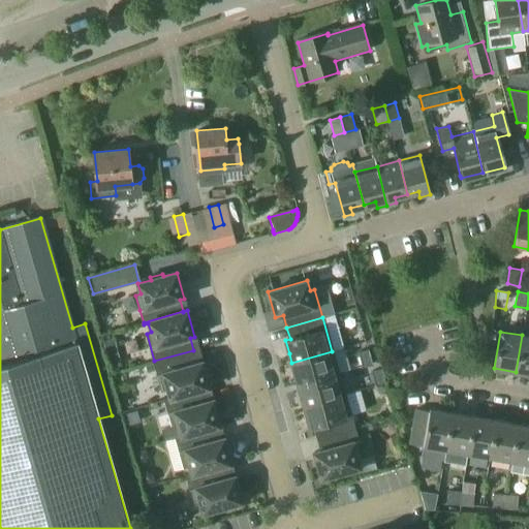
[(516,372),(528,373),(528,336),(522,335),(516,372)]
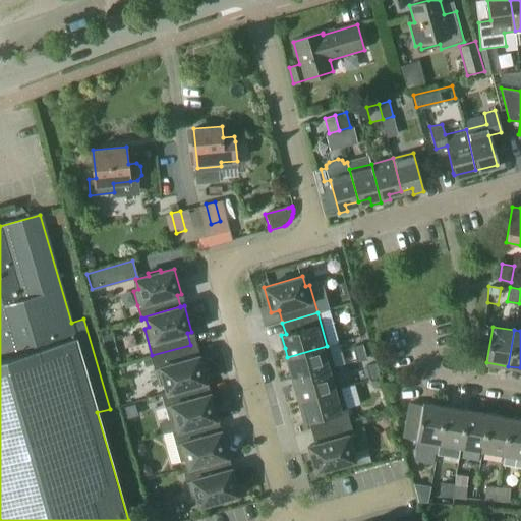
[(113,334),(102,337),(107,352),(117,349),(113,334)]
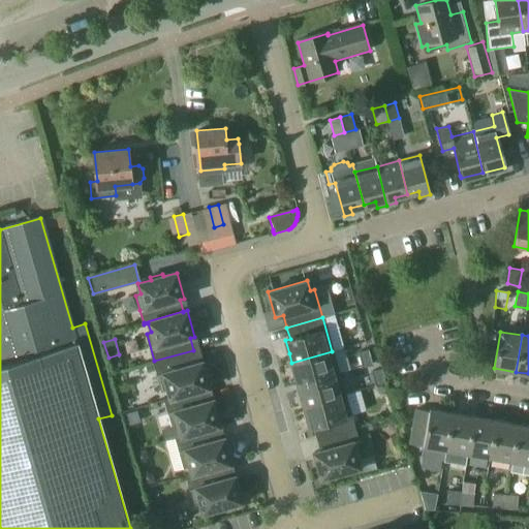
[(359,352),(363,366),(372,364),(368,349),(359,352)]
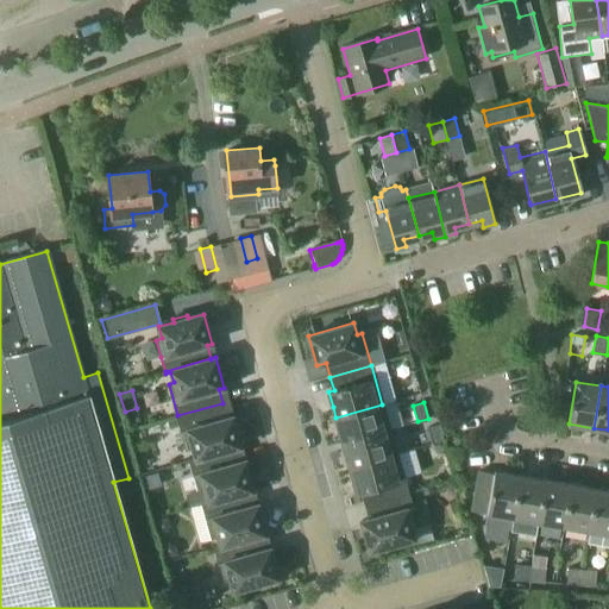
[(223,403),(177,415),(187,450),(192,449),(195,458),(190,459),(190,460),(236,447),(240,446),(232,416),(227,418),(223,403)]
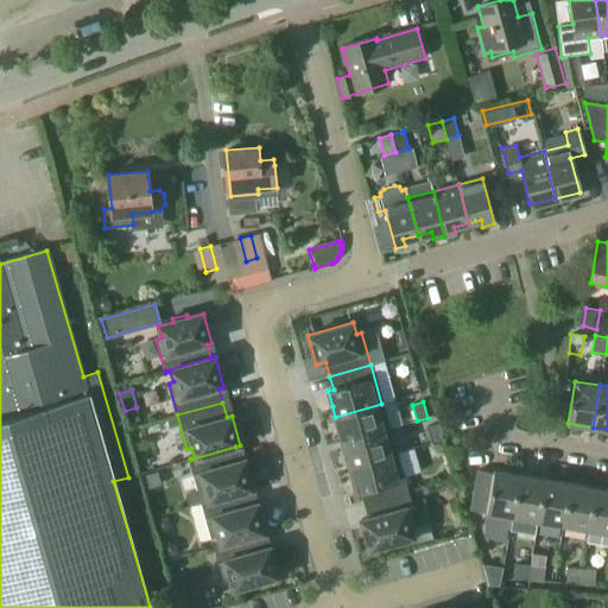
[(381,404),(335,417),(342,442),(388,429),(381,404)]
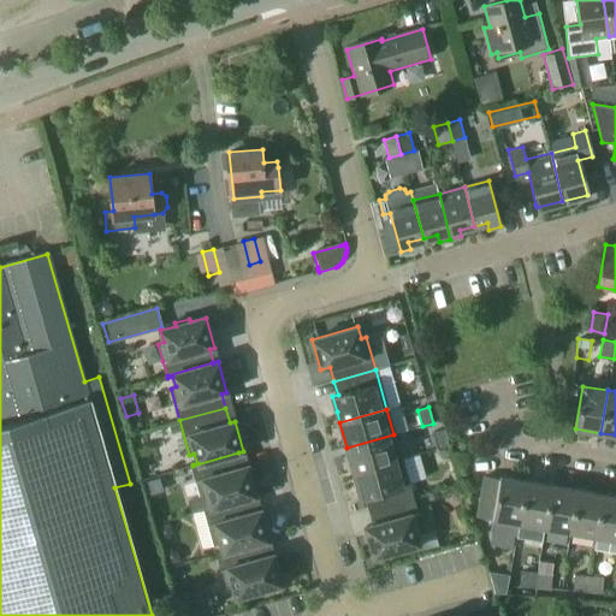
[(449,445),(445,430),(433,432),(438,449),(449,445)]
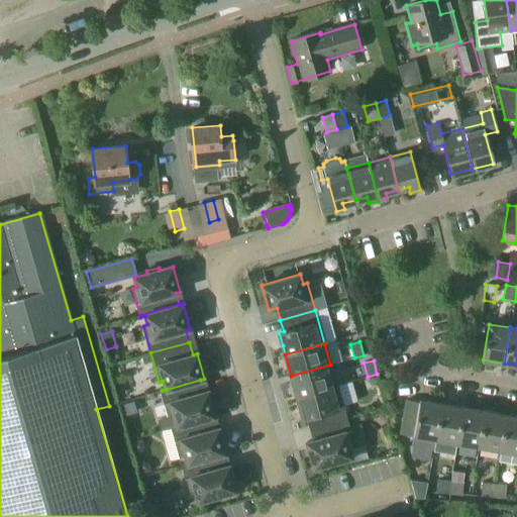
[(330,365),(291,376),(297,397),(336,385),(330,365)]
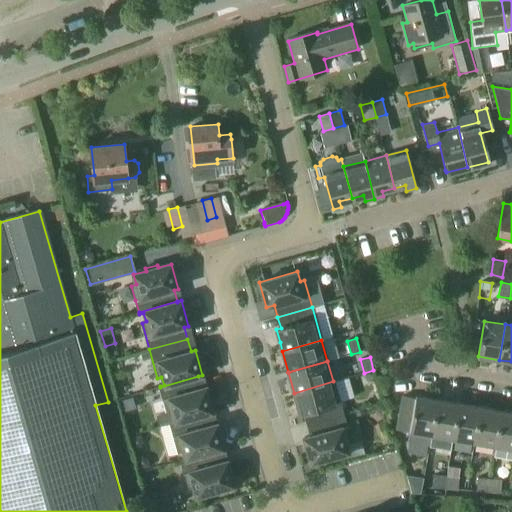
[(209,414),(213,412),(206,387),(201,388),(198,376),(160,387),(168,415),(172,414),(175,422),(170,423),(171,425),(209,414)]
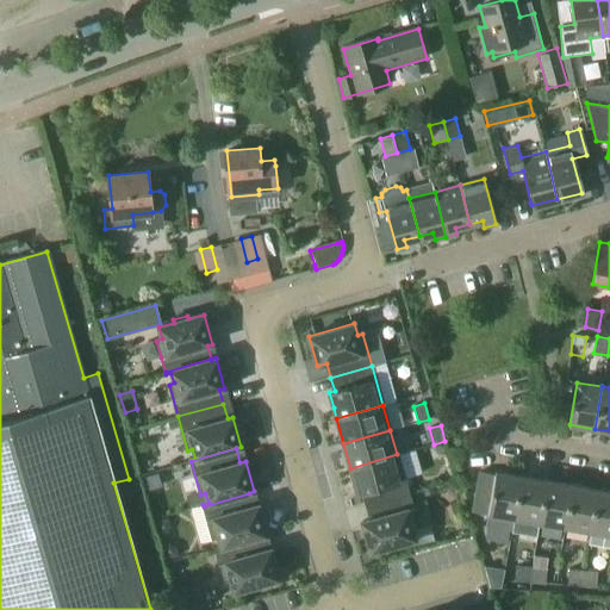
[(414,450),(400,454),(405,474),(418,471),(414,450)]
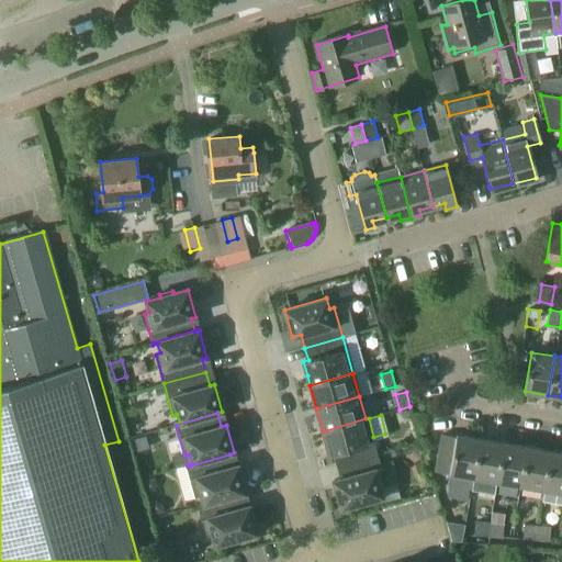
[(366,418),(323,431),(329,454),(335,453),(338,465),(377,456),(366,418)]
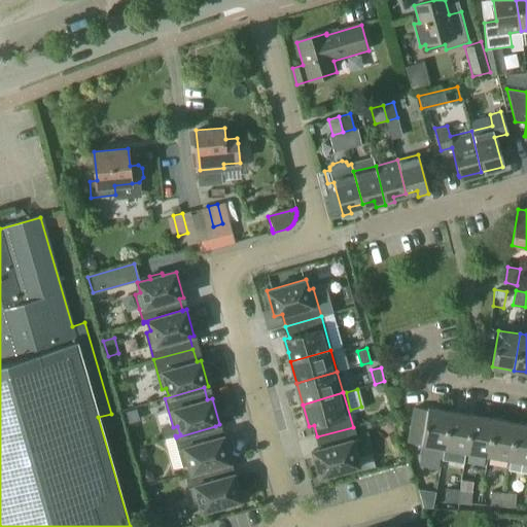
[(407,443),(421,446),(419,455),(442,459),(443,449),(450,412),(428,409),(427,411),(413,408),(407,443)]
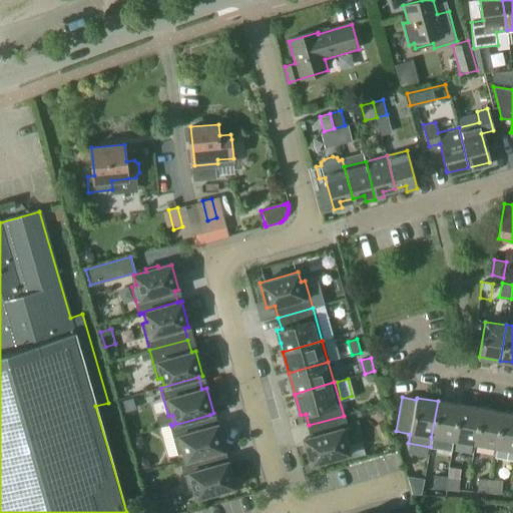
[(431,437),(453,441),(460,405),(438,401),(431,437)]
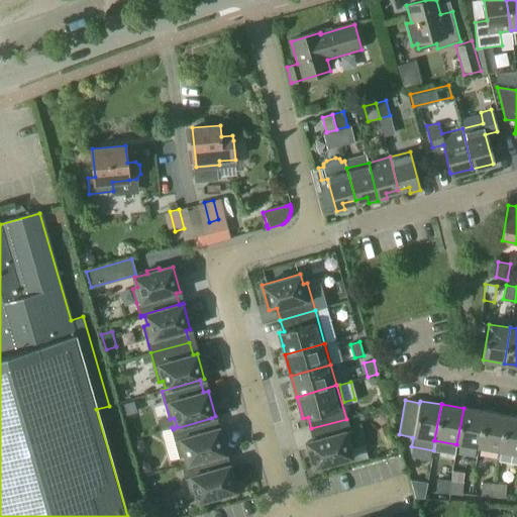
[(456,444),(479,448),(485,412),(463,408),(456,444)]
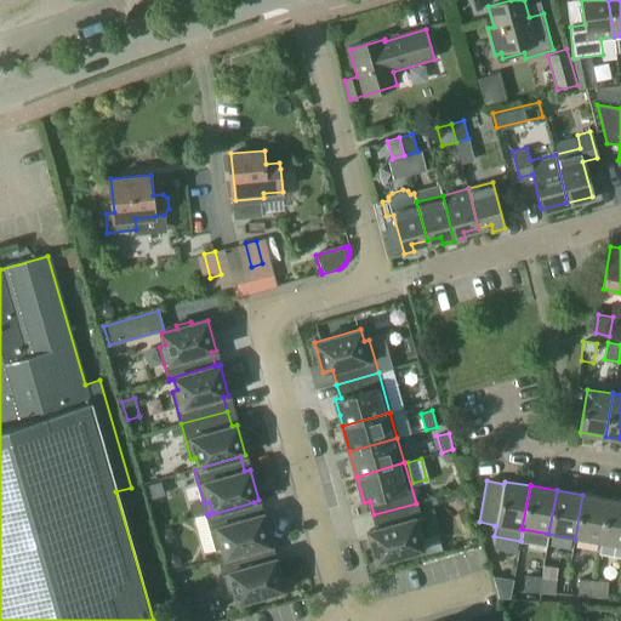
[(575,539),(600,543),(608,500),(582,495),(575,539)]
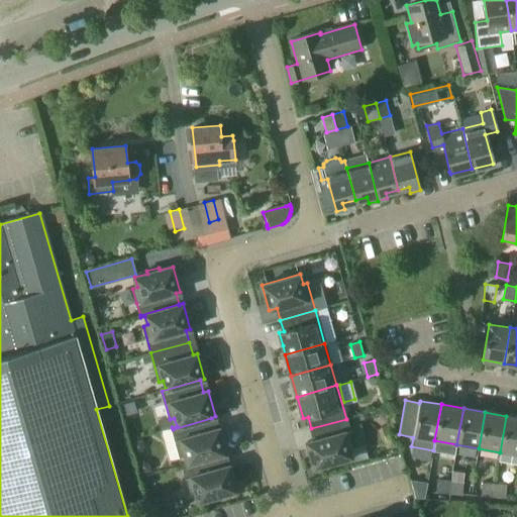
[(516,464),(516,417),(506,416),(500,452),(498,461),(516,464)]
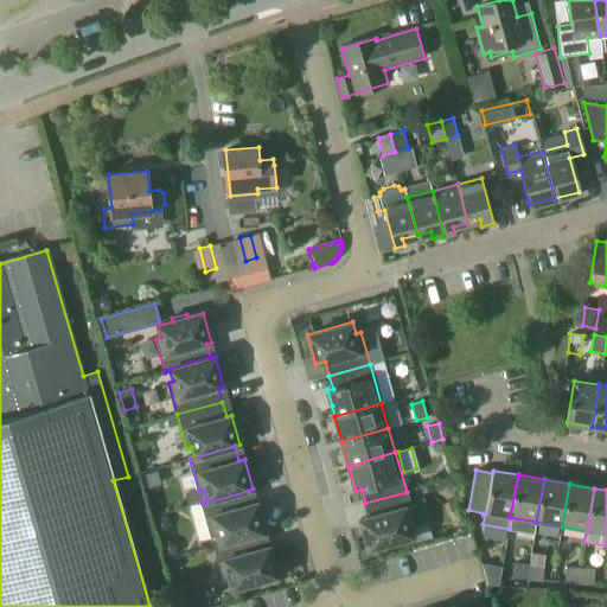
[(216,548),(261,536),(260,535),(264,532),(256,503),(251,504),(248,491),(203,504),(211,536),(217,535),(219,544),(215,545),(216,548)]
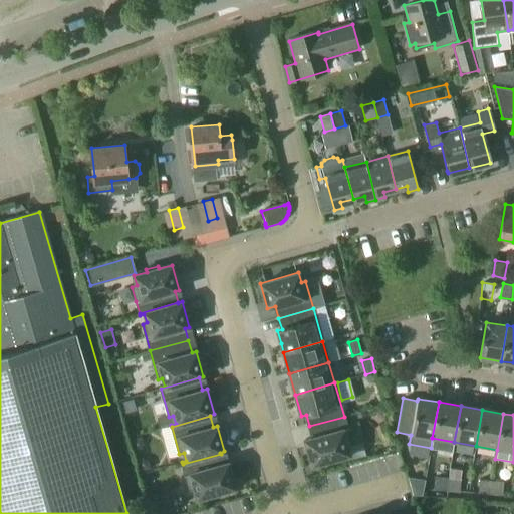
[(312,465),(325,462),(325,464),(337,461),(337,459),(350,455),(347,445),(351,444),(344,417),(309,426),(312,438),(304,440),(312,465)]
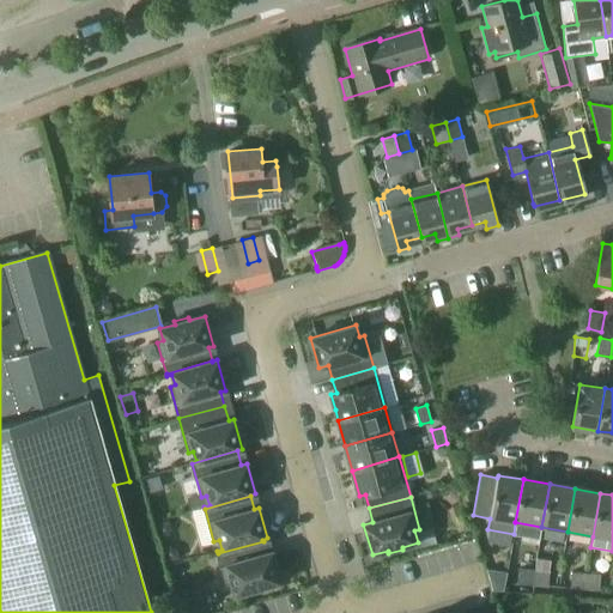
[(252,594),(266,590),(265,587),(280,582),(272,552),(266,553),(263,541),(218,553),(226,586),(231,583),(235,595),(250,592),(252,594)]
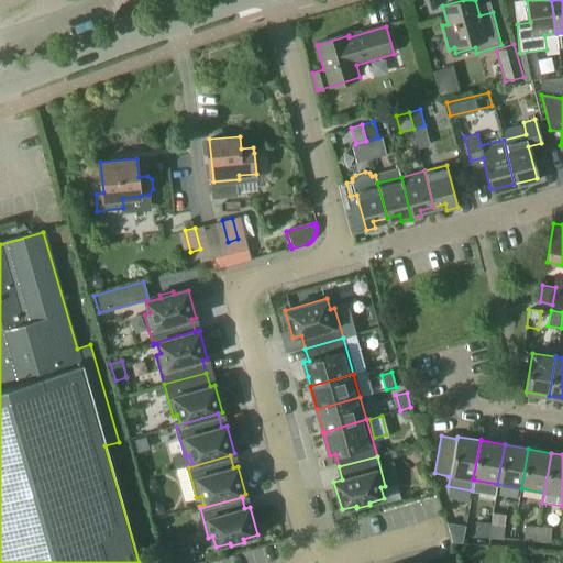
[(489,543),(489,539),(490,523),(490,522),(465,520),(464,541),(489,543)]
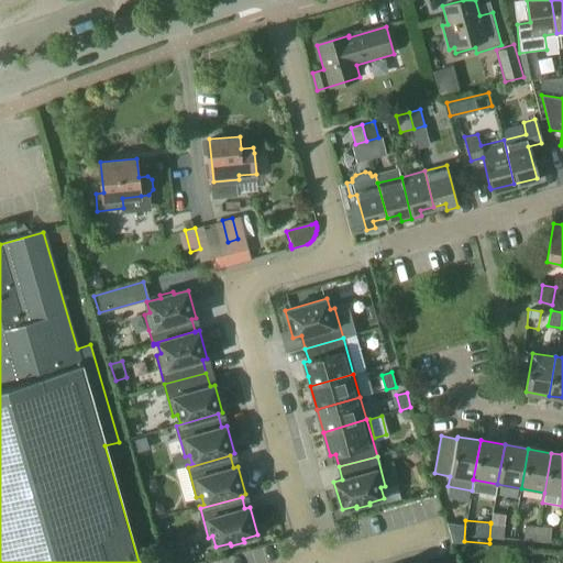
[(489,539),(504,540),(505,523),(490,522),(490,523),(489,539)]
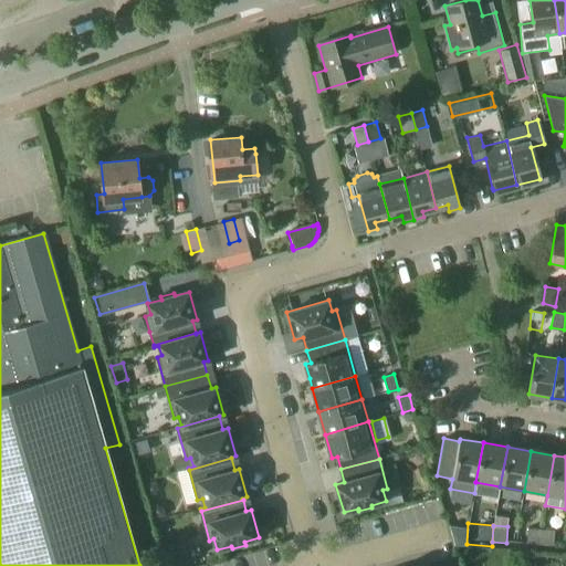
[(526,544),(540,544),(542,528),(527,527),(526,544)]
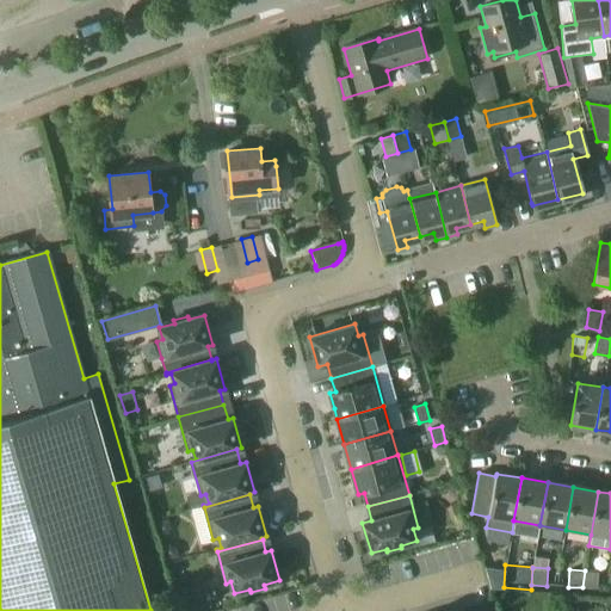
[(582,587),(597,588),(598,572),(585,571),(582,587)]
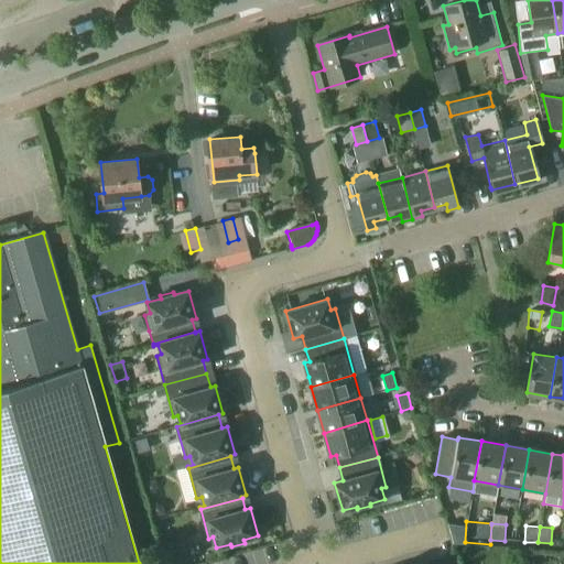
[(540,563),(538,554),(522,553),(525,563),(540,563)]
